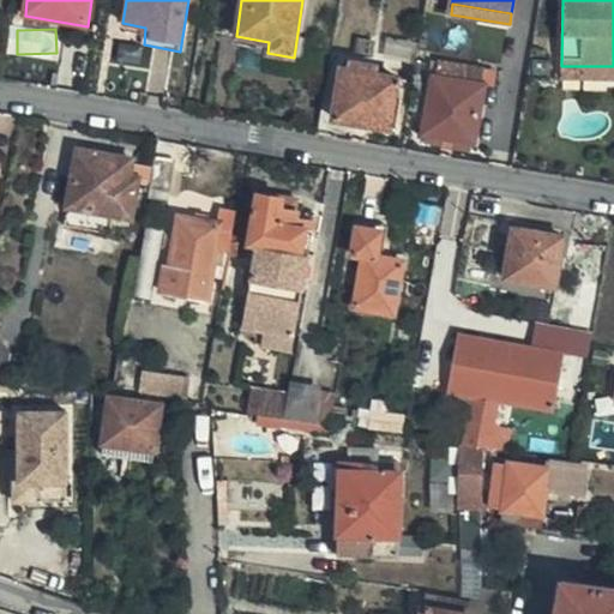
[(341,68),(332,119),(390,130),(398,86),(391,85),(393,77),(380,74),(380,67),(350,62),(349,70),(341,68)]
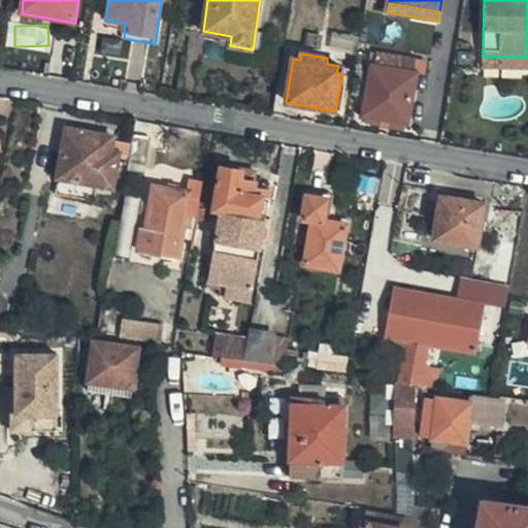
[(377,54),(375,67),(399,71),(401,58),(377,54)]
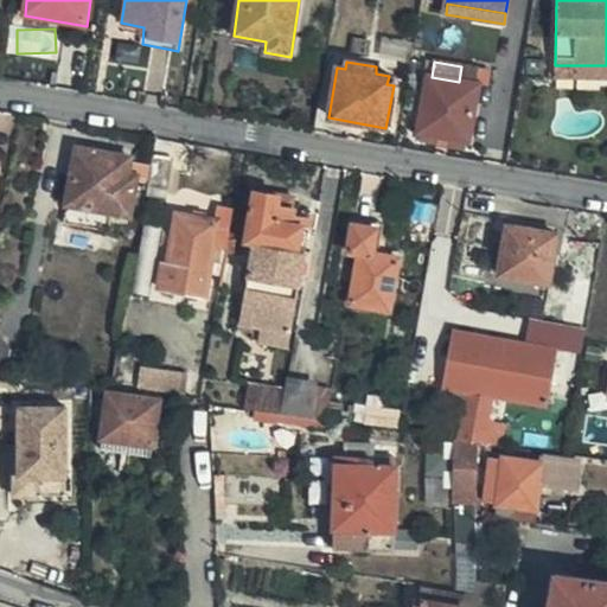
[(606,65),(555,65),(555,78),(606,81),(606,65)]
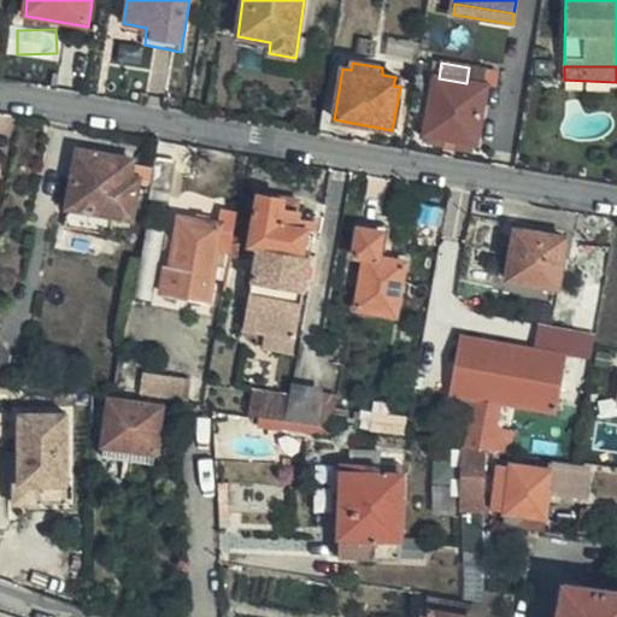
[(424,136),(477,145),(487,87),(485,87),(488,71),(469,68),(466,83),(439,78),(435,77),(424,136)]
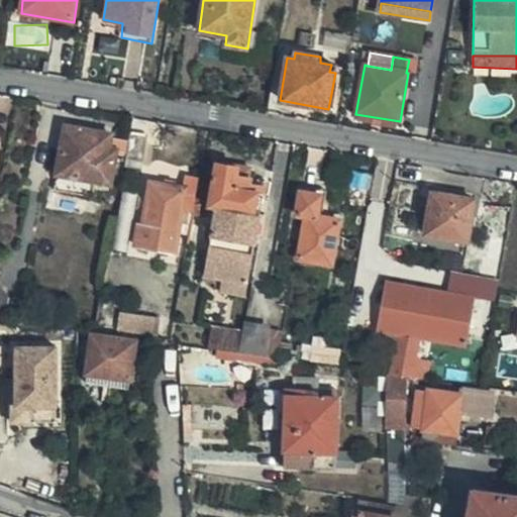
[(110,134),(66,127),(55,191),(94,197),(96,181),(111,184),(115,157),(125,159),(128,139),(112,136),(110,134)]
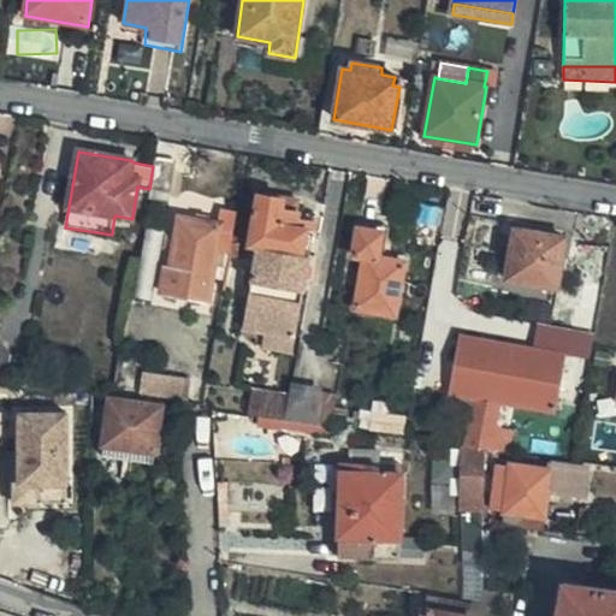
[(177,161),(154,159),(153,166),(149,189),(149,191),(171,194),(177,161)]
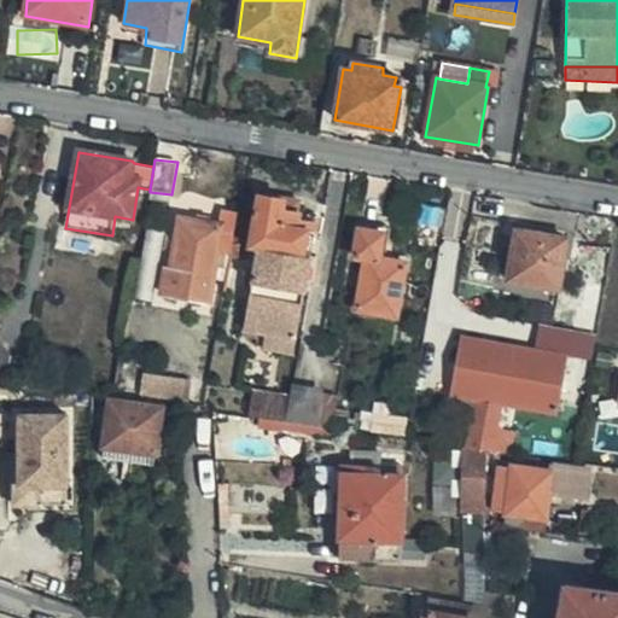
[(264,336),(297,342),(318,223),(303,222),(304,215),(285,211),(286,200),(258,194),(250,246),(257,248),(244,332),(264,336)]
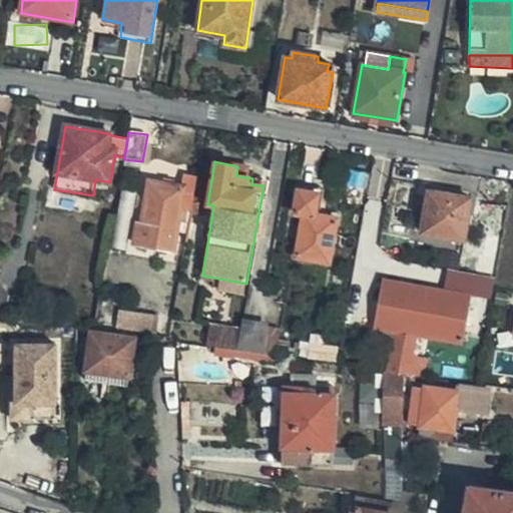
[(236,175),(252,178),(253,168),(237,166),(236,175)]
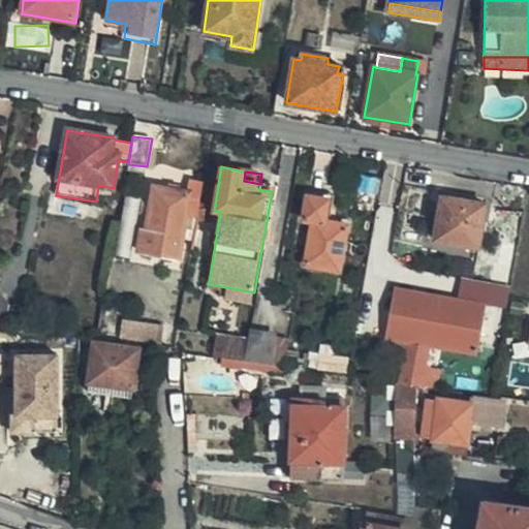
[(198,218),(204,184),(190,182),(190,191),(154,187),(149,229),(142,228),(137,254),(179,261),(187,216),(192,217),(192,219),(197,220),(198,218)]
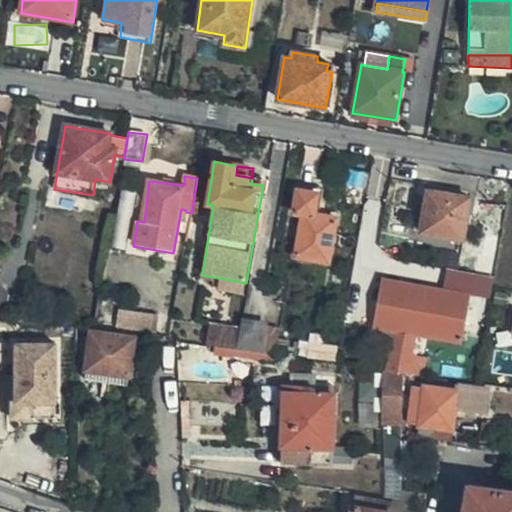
[(317,217),(321,195),(299,190),(295,213),(303,215),(295,258),(329,265),(338,221),(317,217)]
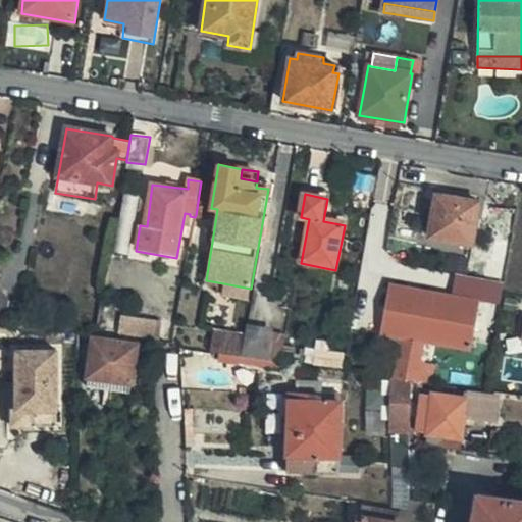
[(429,238),(473,246),(480,203),(435,195),(429,238)]
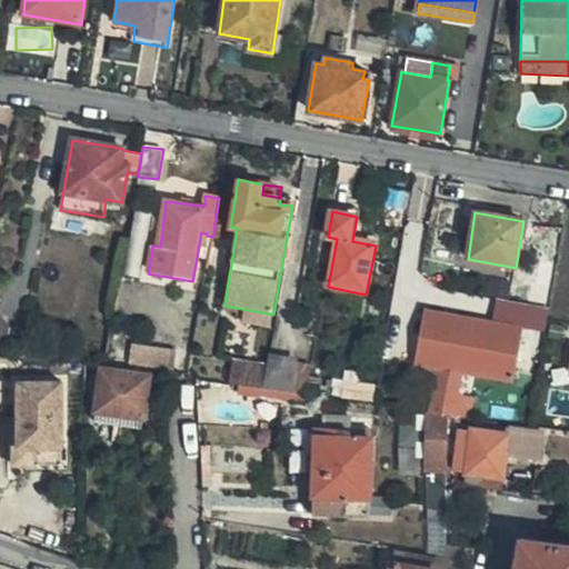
[(548,310),(497,301),(492,322),(521,328),(545,331),(548,310)]
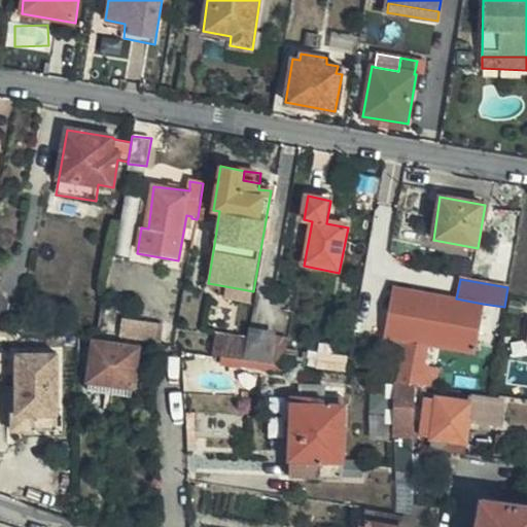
[(250,304),(253,291),(225,286),(223,299),(250,304)]
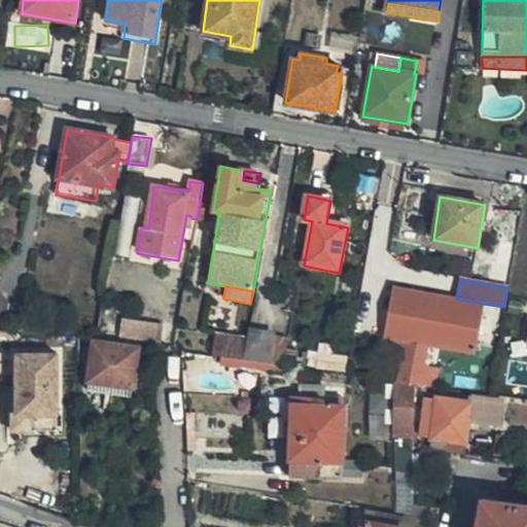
[(456,299),(392,287),(383,340),(405,343),(426,347),(473,355),(483,304),(456,299)]
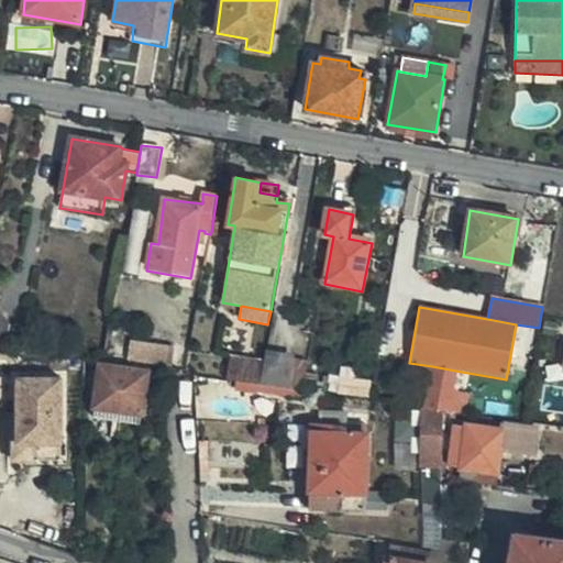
[(0,346),(8,348),(12,327),(0,316),(0,346)]
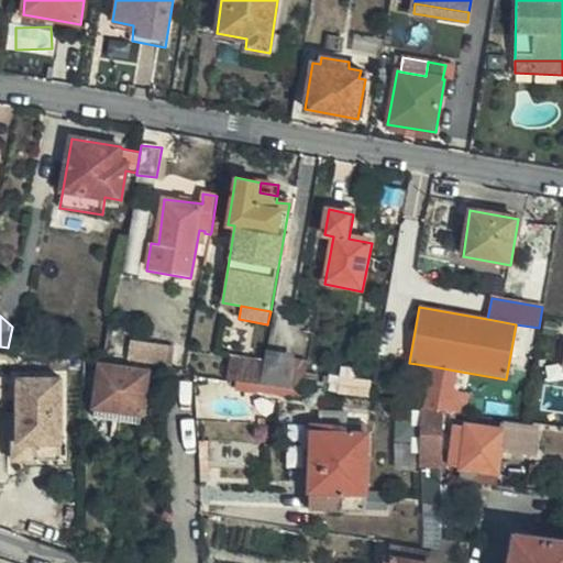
[(168,365),(170,346),(131,342),(129,361),(168,365)]
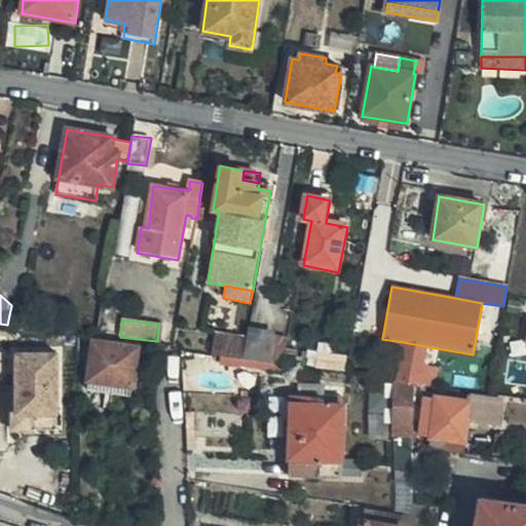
[(7,325),(0,324),(0,339),(14,342),(15,327),(7,325)]
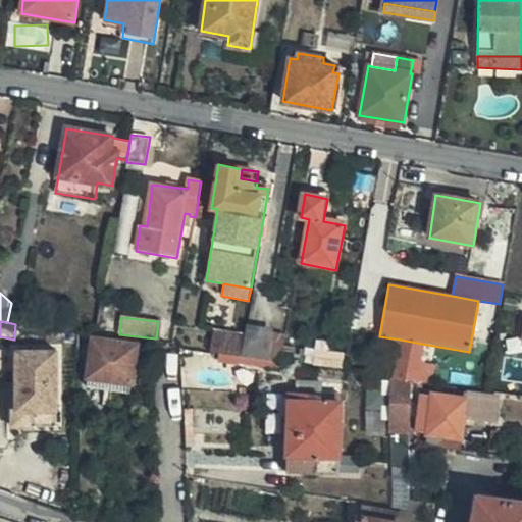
[(48,365),(53,329),(15,324),(14,340),(9,369),(30,372),(32,362),(48,365)]
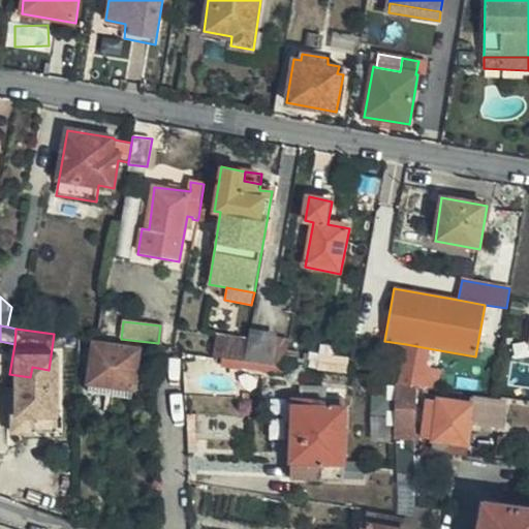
[(246,362),(273,366),(277,337),(250,332),(246,362)]
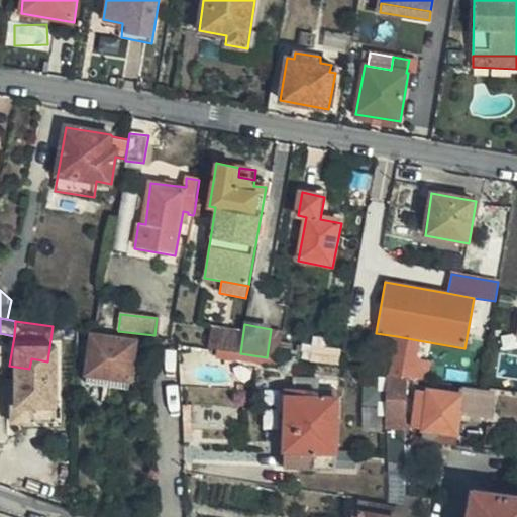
[(79,344),(79,330),(65,328),(67,343),(79,344)]
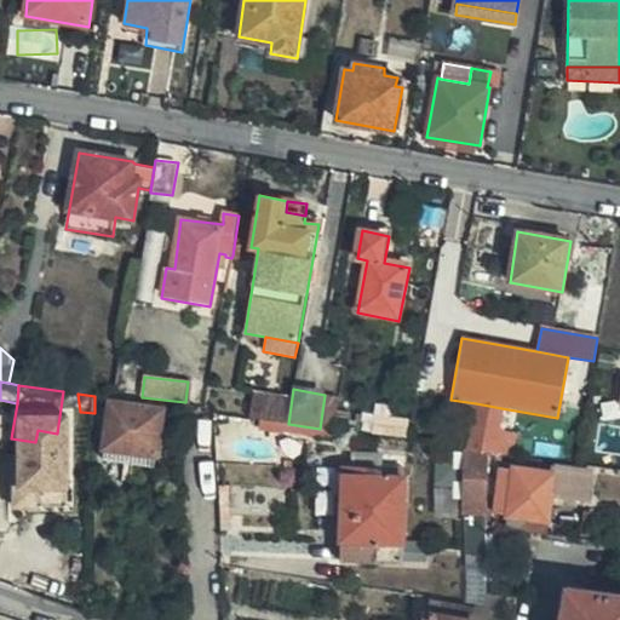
[(337,411),(339,397),(325,395),(320,429),(333,431),(337,411)]
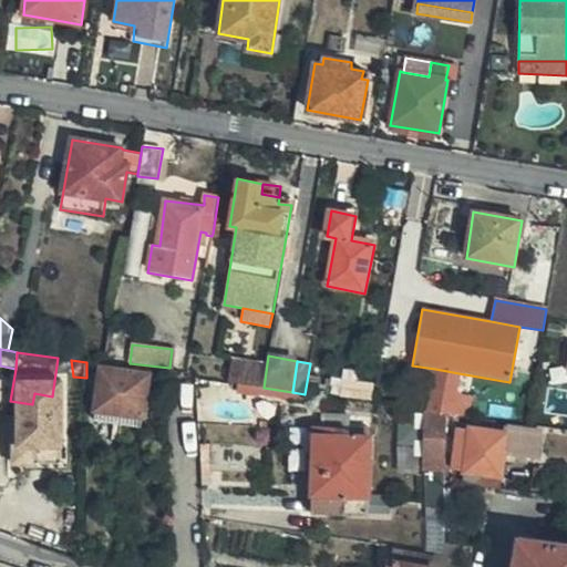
[(101,368),(95,410),(144,416),(150,374),(101,368)]
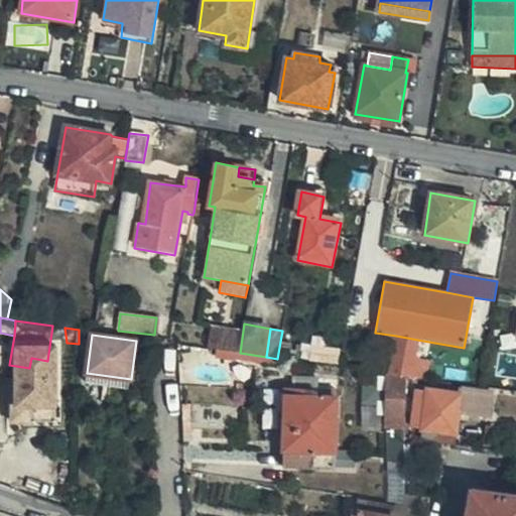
[(410,378),(417,340),(396,336),(389,374),(407,377),(410,378)]
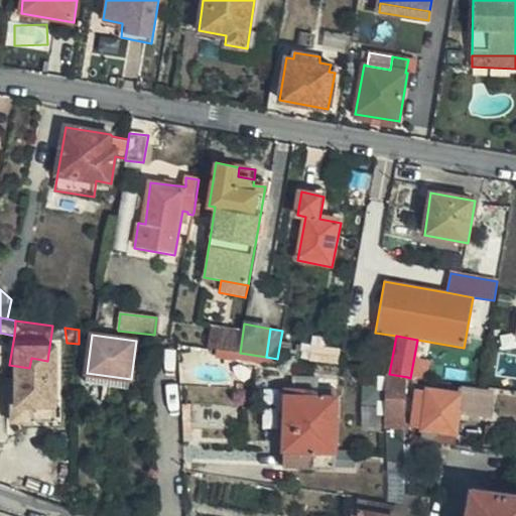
[(280,342),(277,359),(291,361),(293,344),(280,342)]
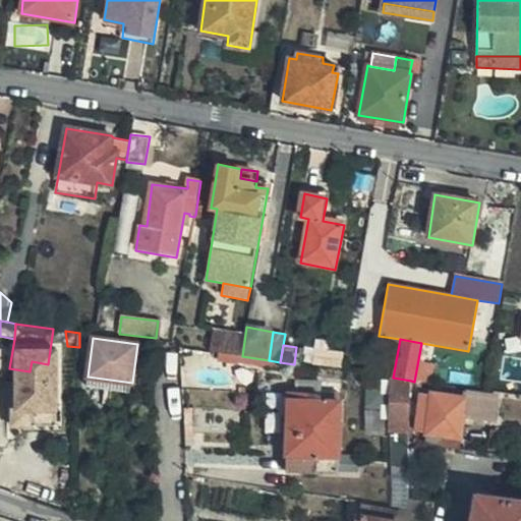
[(297,364),(305,365),(308,349),(299,347),(297,364)]
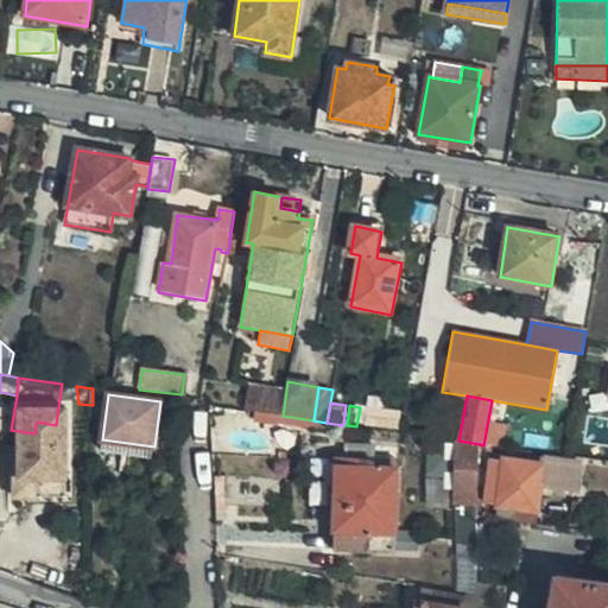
[(283,416),(254,412),(254,424),(325,431),(327,423),(314,420),(283,416)]
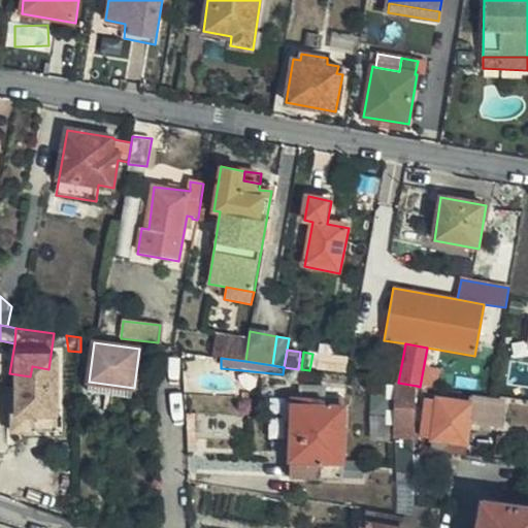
[(0,392),(8,393),(9,373),(0,371),(0,392)]
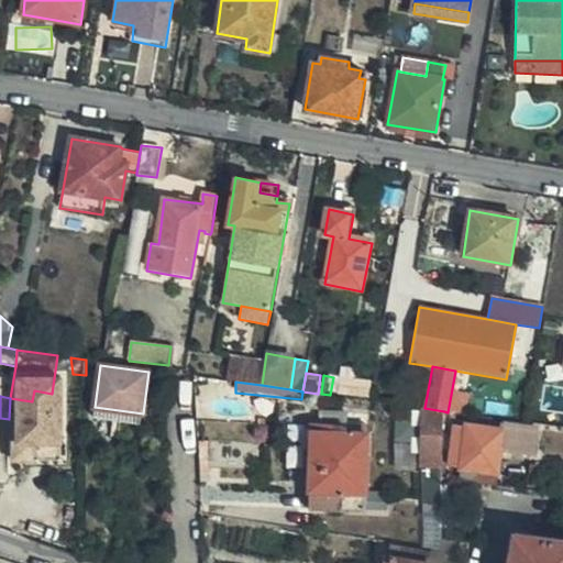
[(143,414),(95,407),(94,418),(142,424),(143,414)]
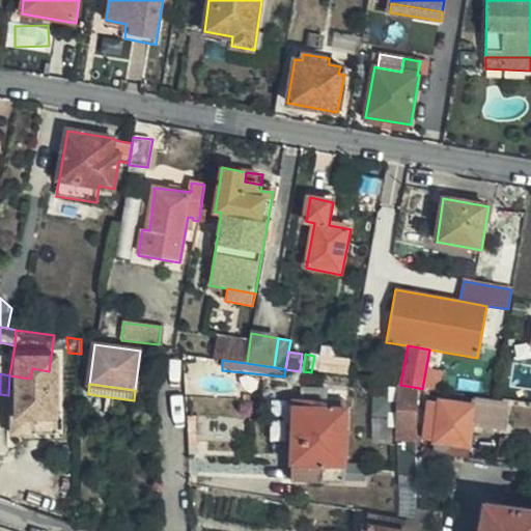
[(419,388),(400,385),(400,386),(398,436),(398,437),(418,436),(419,388)]
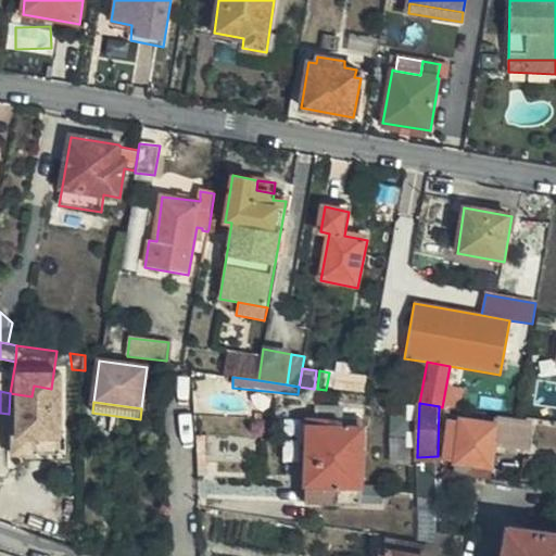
[(307,417),(307,428),(363,428),(364,418),(307,417)]
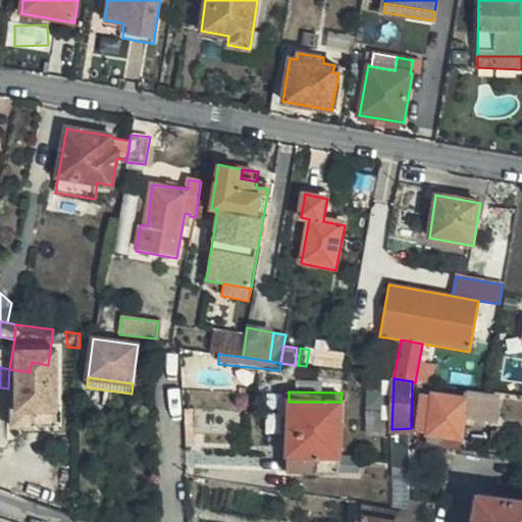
[(455,449),(460,450),(464,417),(498,421),(500,399),(468,395),(467,400),(432,395),(425,445),(455,449)]
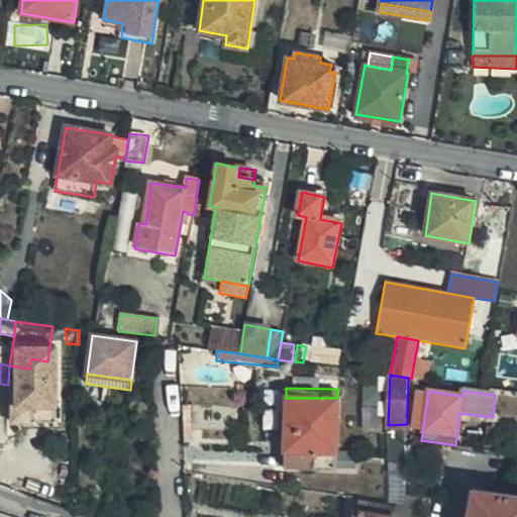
[(337,398),(286,398),(284,468),(336,469),(337,398)]
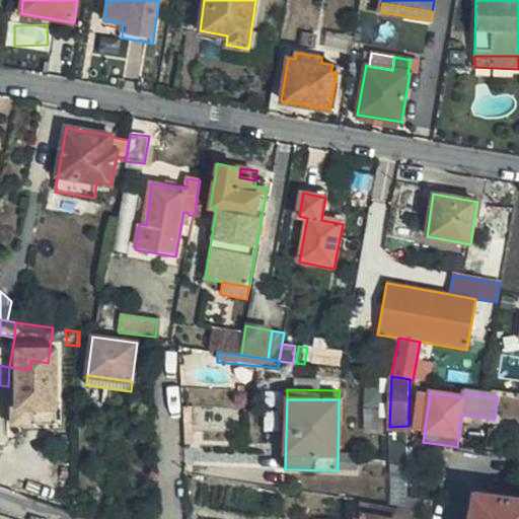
[(409,426),(389,427),(393,476),(406,477),(408,439),(409,426)]
